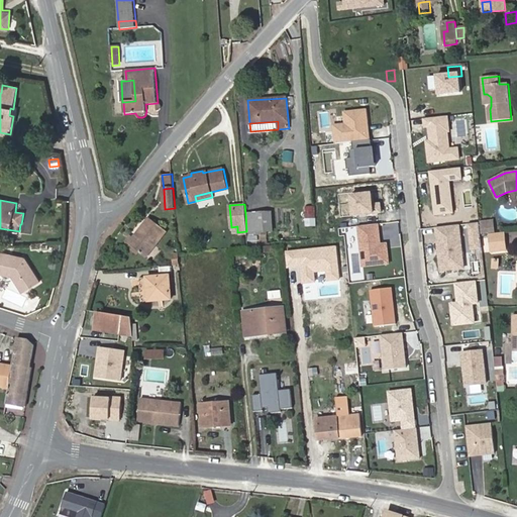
[(316,218),(315,206),(306,206),(306,218),(316,218)]
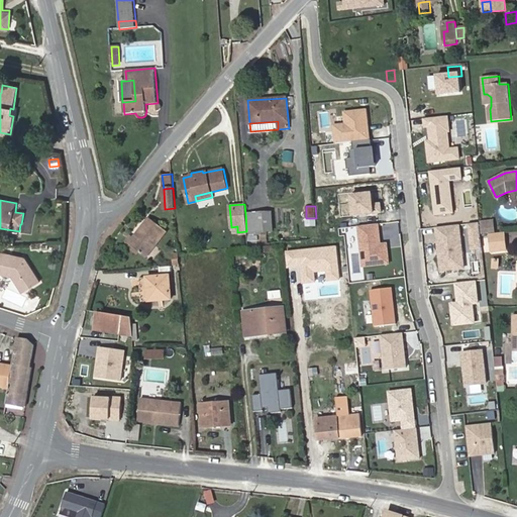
[(273,230),(271,211),(245,214),(246,231),(273,230)]
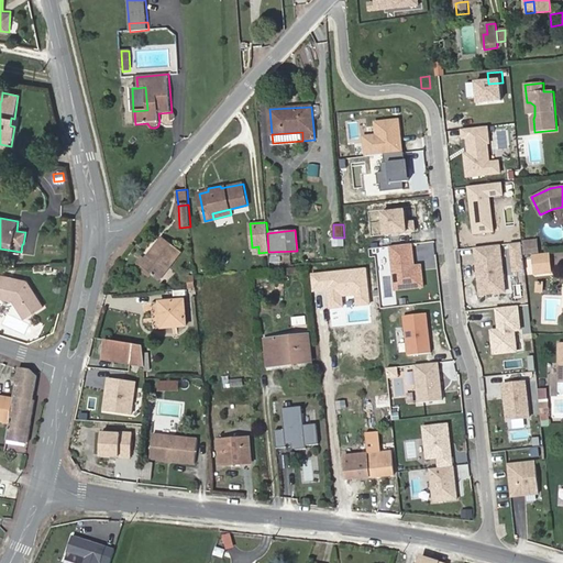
[(142,257),(138,263),(159,279),(180,253),(162,238),(145,258),(142,257)]
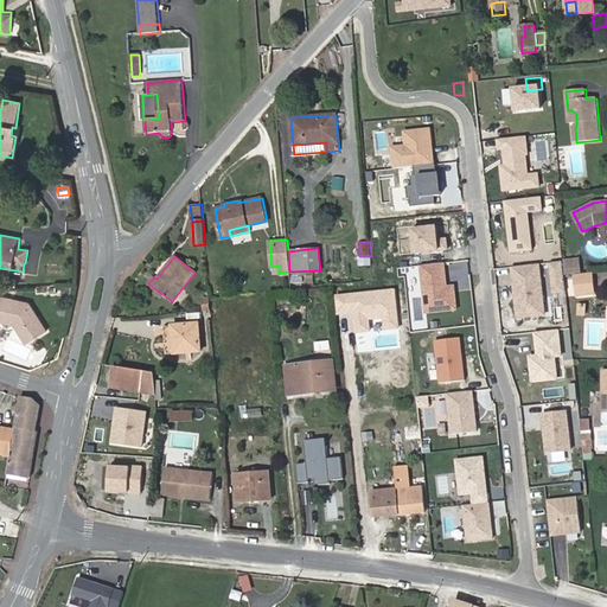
[(579,272),(577,262),(563,263),(563,273),(579,272)]
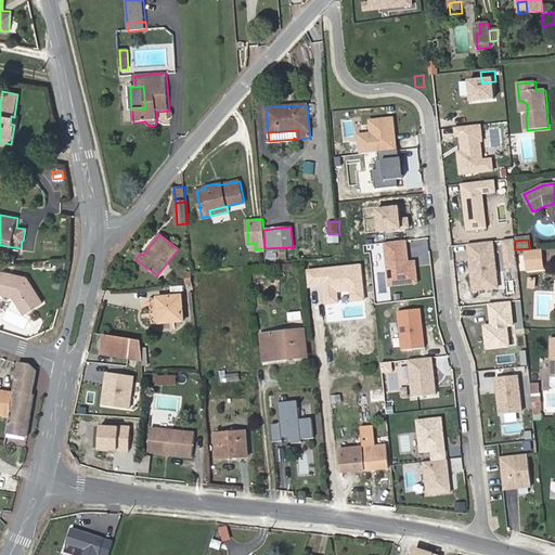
[(542,268),(540,249),(524,250),(526,269),(542,268)]
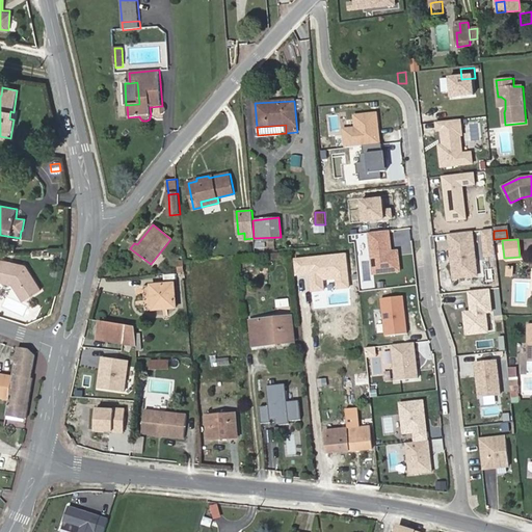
[(20,292),(18,293),(23,300),(42,291),(26,265),(3,261),(0,278),(0,281),(12,284),(17,290),(18,289),(20,292)]
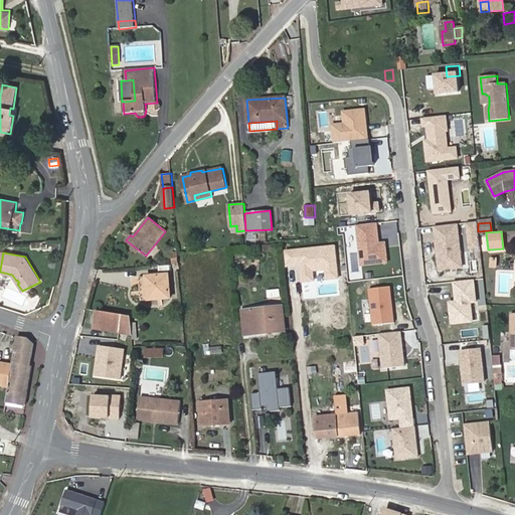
[(169,275),(146,277),(148,300),(171,298),(169,275)]
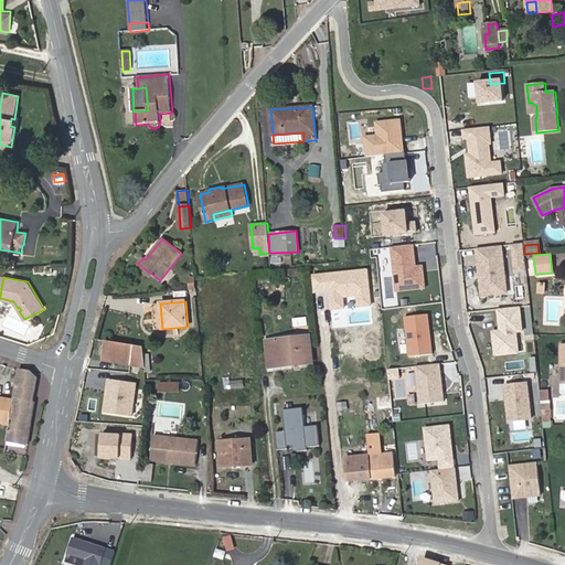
[(313,363),(311,336),(265,340),(268,368),(313,363)]
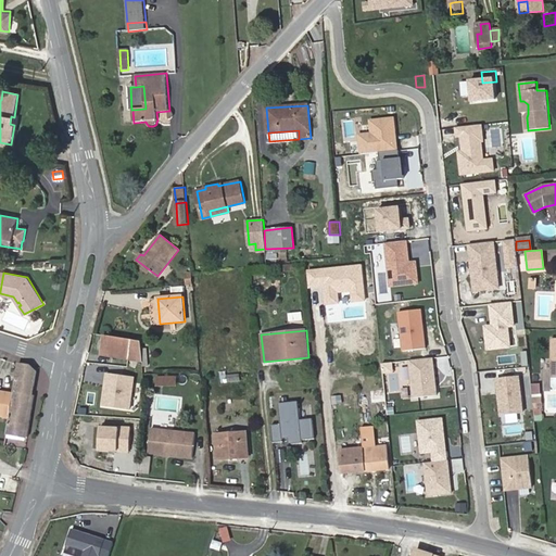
[(101,355),(143,362),(142,342),(104,336),(101,355)]
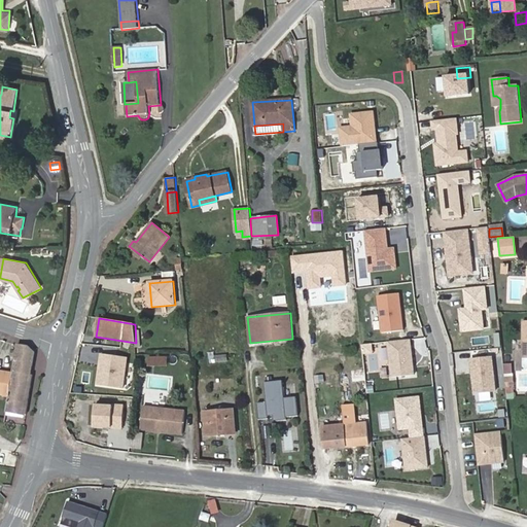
[(326,340),(325,328),(313,329),(314,341),(326,340)]
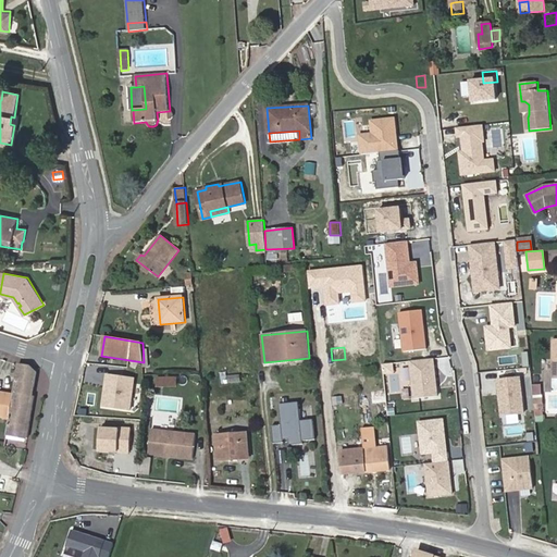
[(362,357),(363,368),(374,367),(373,356),(362,357)]
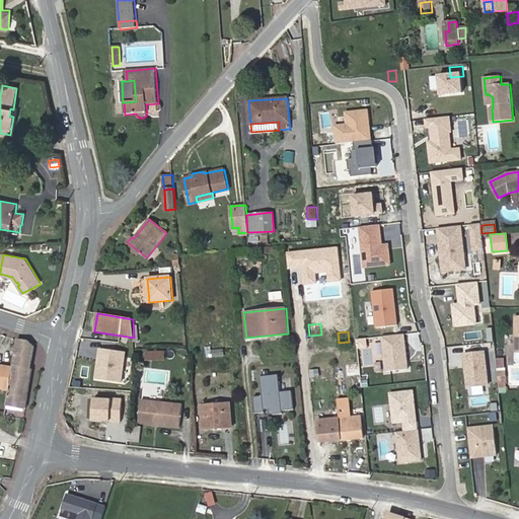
[(17,339),(12,369),(9,389),(7,404),(25,408),(26,408),(32,369),(30,369),(34,347),(29,342),(17,339)]
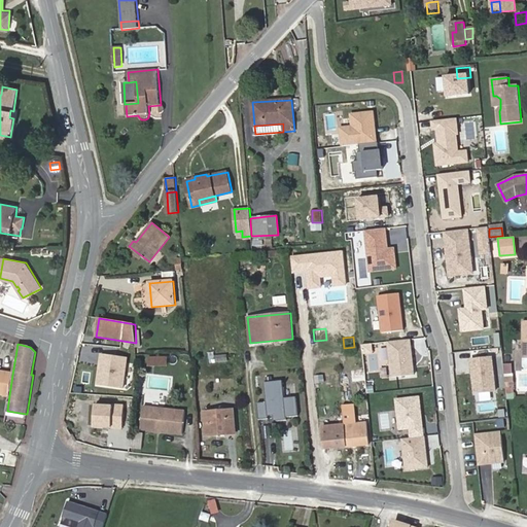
[(208,354),(209,363),(226,361),(226,353),(208,354)]
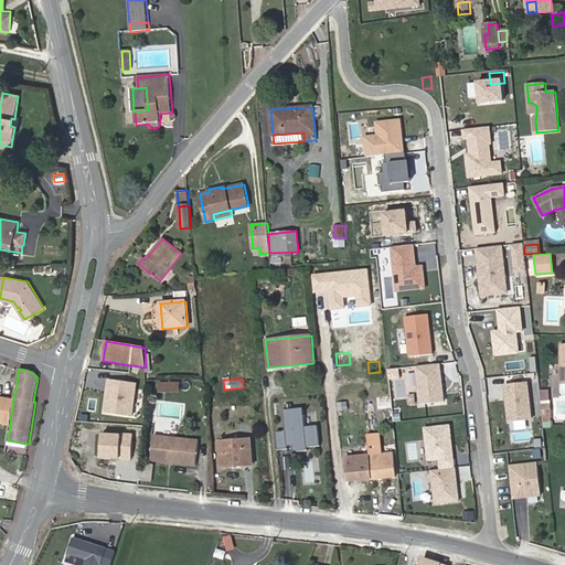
[(181,391),(180,382),(169,383),(169,392),(181,391)]
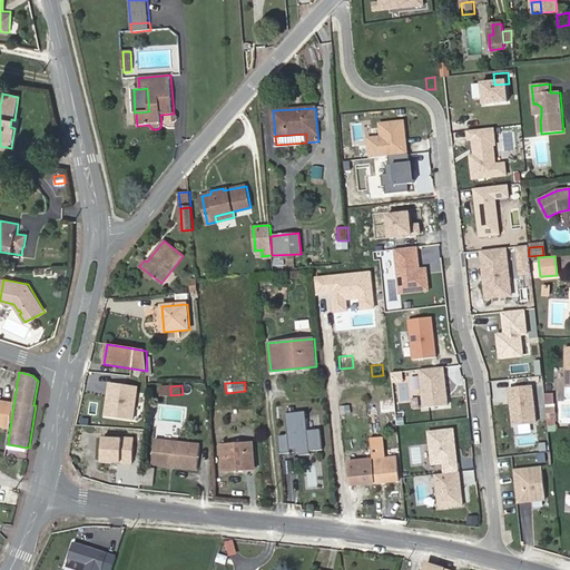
[(0,425),(10,428),(13,405),(0,402),(0,425)]
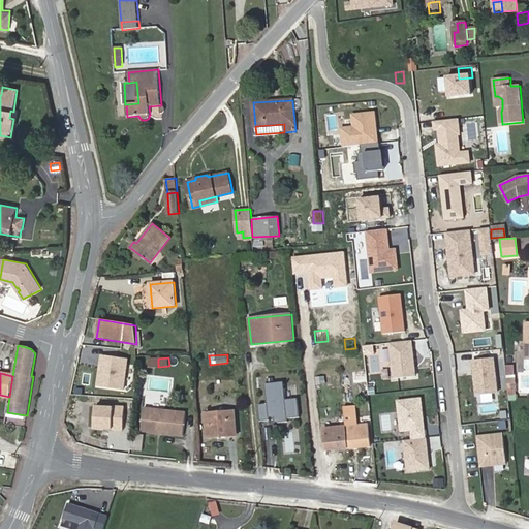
[(283,381),(265,382),(266,402),(258,403),(258,421),(298,419),(297,398),(284,398),(283,381)]
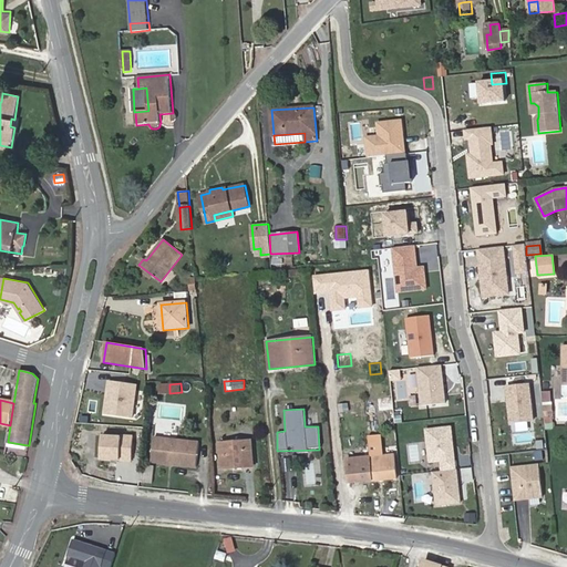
[(480,490),(477,455),(465,456),(464,433),(477,432),(475,411),(440,413),(441,437),(434,437),(437,493),(480,490)]
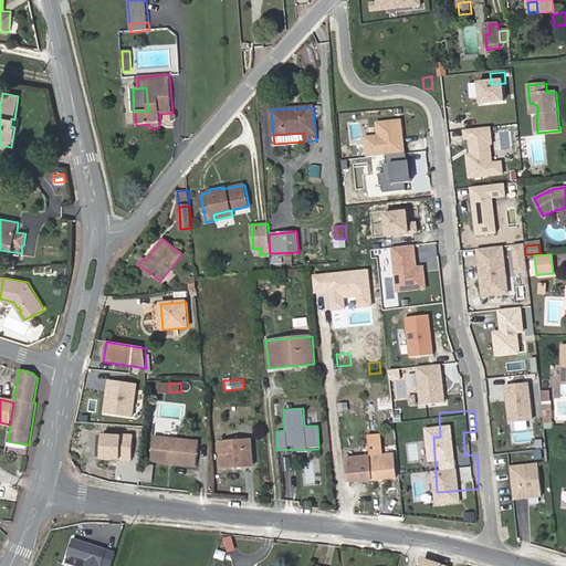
[(154,437),(152,461),(197,467),(200,441),(154,437)]
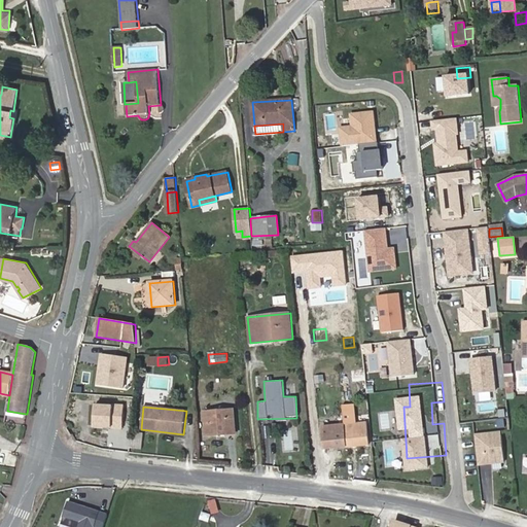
[(236,433),(234,410),(204,413),(206,435),(236,433)]
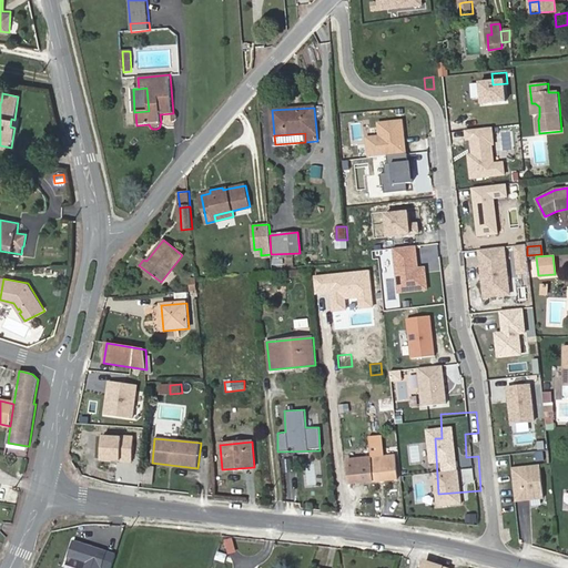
[(398,478),(396,455),(348,459),(350,483),(398,478)]
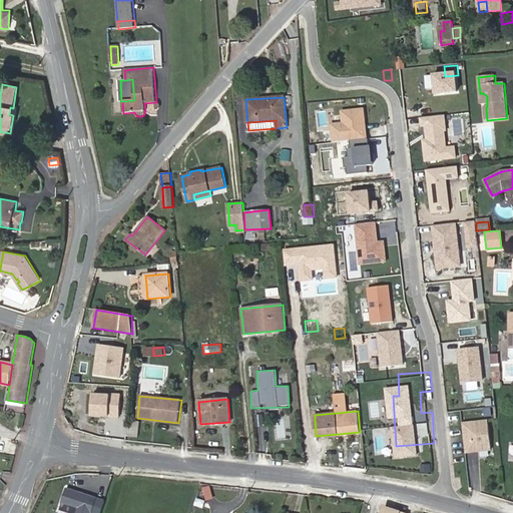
[(460,421),(464,453),(490,450),(487,418),(460,421)]
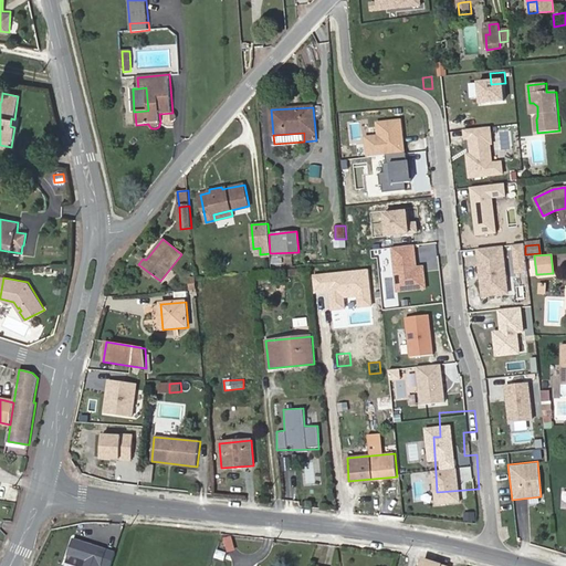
[(155,465),(143,464),(140,481),(153,483),(155,465)]
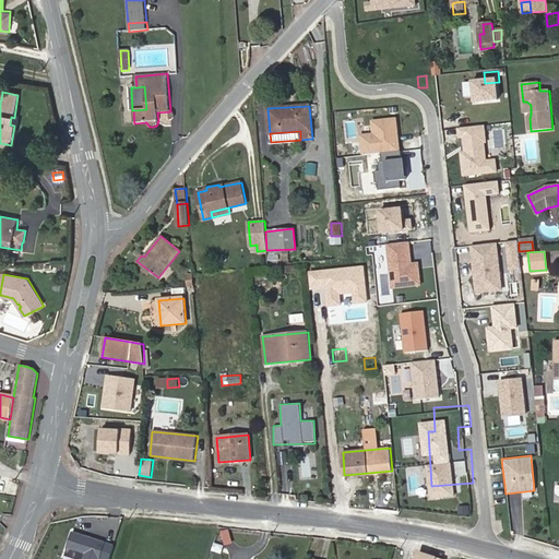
[(222,545),(230,544),(229,528),(219,530),(222,545)]
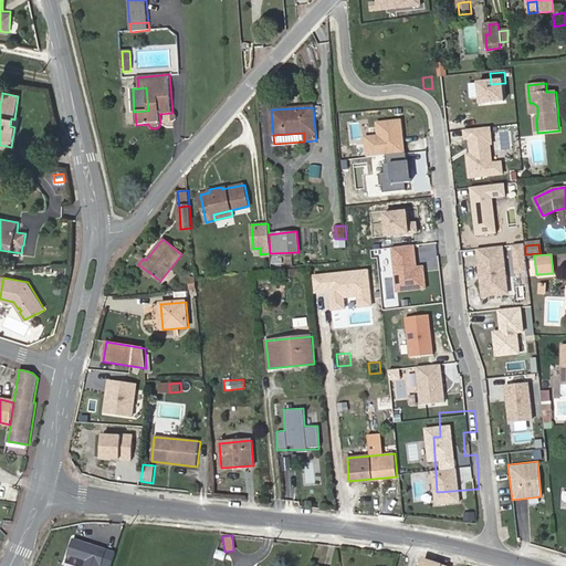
[(80,565),(100,565),(105,546),(70,538),(65,556),(82,559),(80,565)]
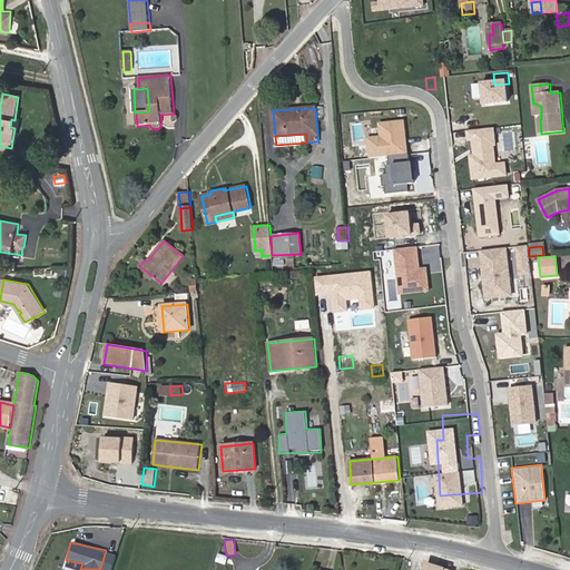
[(215,561),(225,563),(227,556),(217,553),(215,561)]
